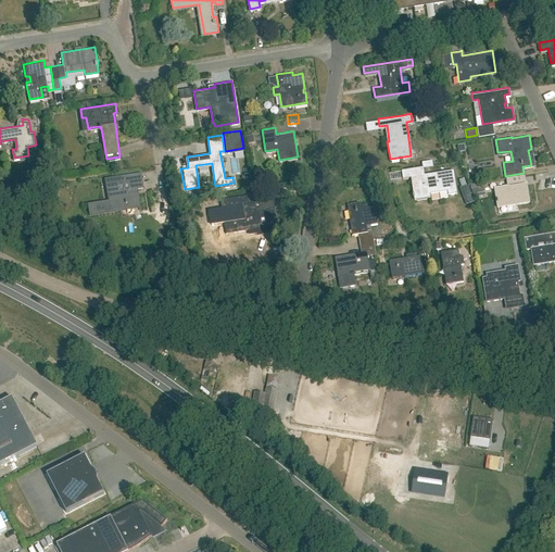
[(424,173),(423,165),(401,168),(402,176),(410,175),(414,198),(430,195),(429,191),(446,189),(448,192),(456,191),(453,168),(444,170),(424,173)]
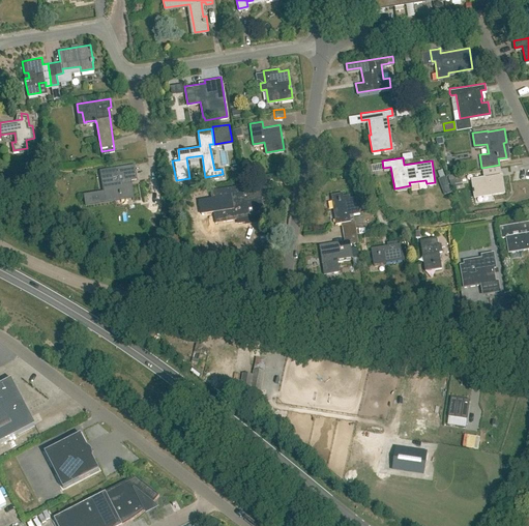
[(127,181),(126,177),(136,176),(134,163),(108,167),(109,174),(100,175),(103,182),(105,181),(106,188),(84,192),(85,203),(116,198),(116,196),(133,193),(130,181),(127,181)]
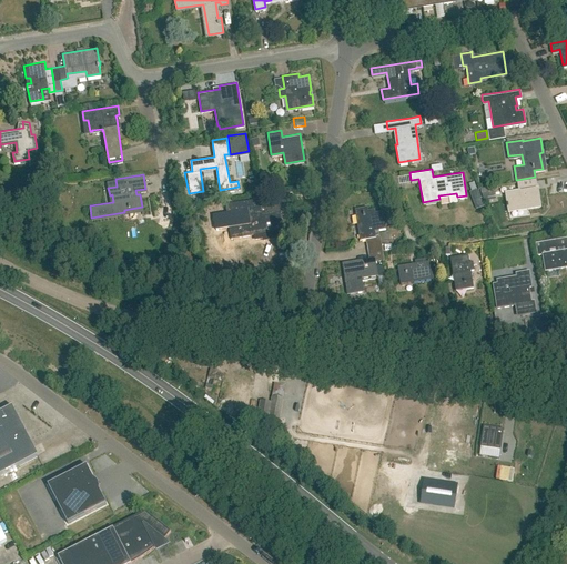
[(535,177),(516,180),(517,189),(505,190),(508,209),(539,204),(536,185),(535,177)]
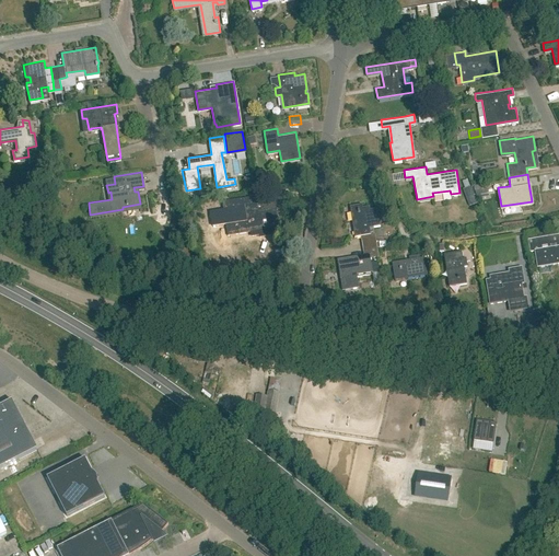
[(463,186),(466,195),(474,192),(470,184),(463,186)]
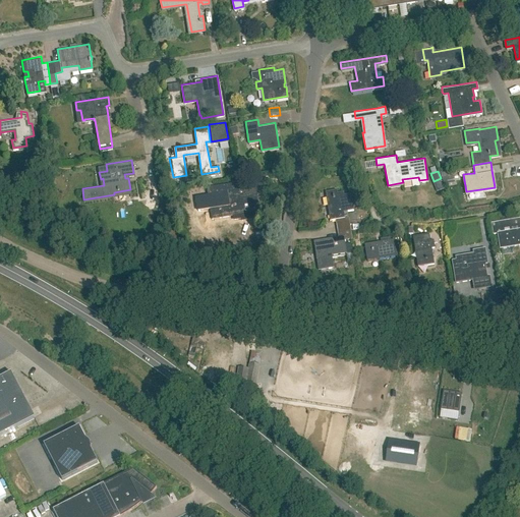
[(207,185),(208,192),(227,189),(228,195),(231,195),(232,203),(211,206),(212,217),(241,212),(241,210),(258,207),(256,195),(253,195),(252,191),(262,190),(269,189),(267,176),(260,177),(234,181),(207,185)]
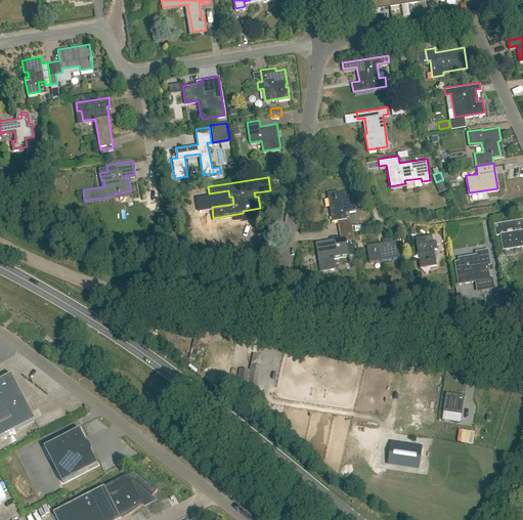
[(338,224),(351,222),(349,210),(355,209),(352,192),(346,193),(345,190),(339,191),(338,188),(327,190),(331,219),(337,218),(338,224)]
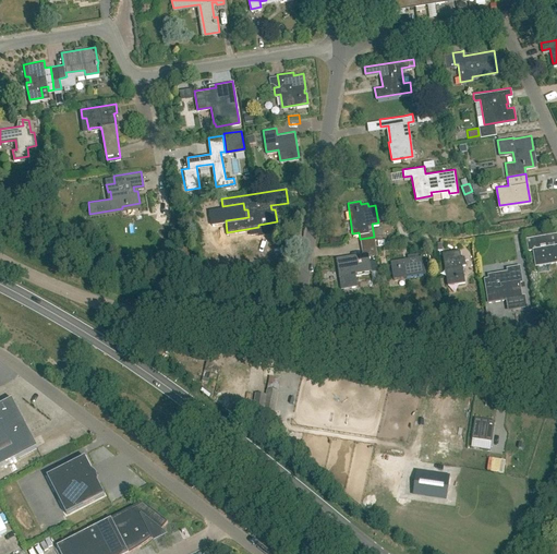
[(556,242),(546,244),(546,241),(556,238),(556,230),(525,236),(528,248),(532,248),(534,264),(556,260),(556,242)]
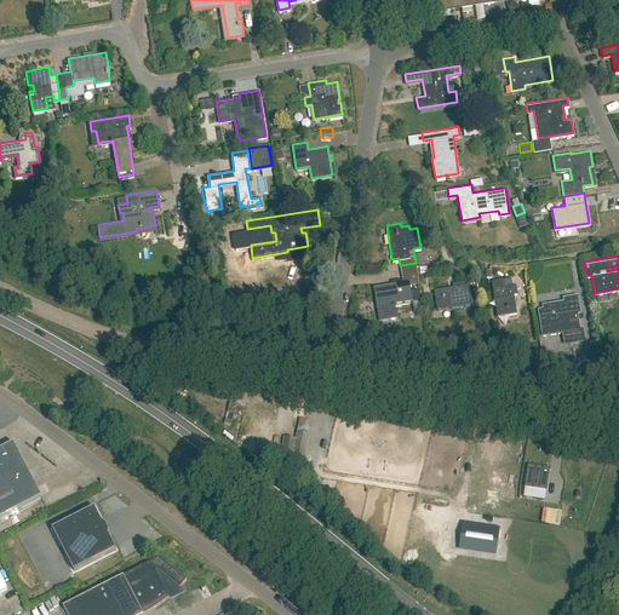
[(401,272),(417,270),(416,263),(400,265),(401,272)]
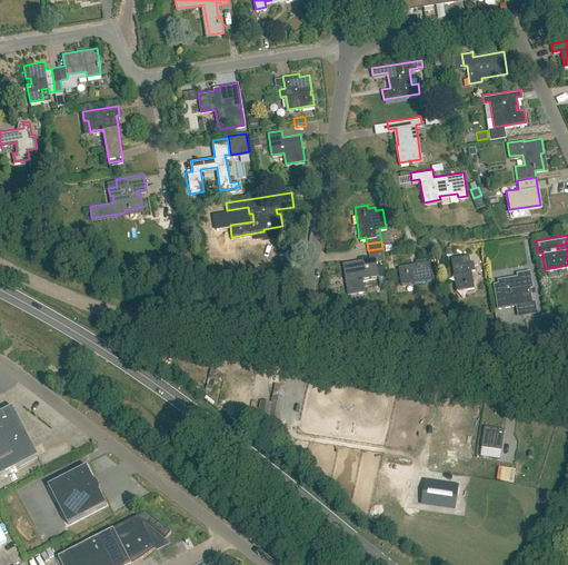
[(382,248),(368,250),(369,257),(359,258),(359,260),(342,263),(347,290),(364,288),(361,277),(378,275),(378,273),(381,273),(380,266),(377,267),(376,260),(384,258),(382,248)]
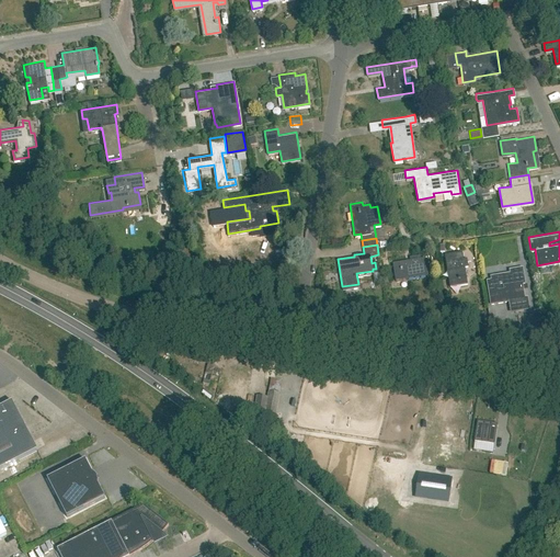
[(463,257),(461,250),(444,252),(449,285),(467,282),(464,264),(467,264),(466,256),(463,257)]
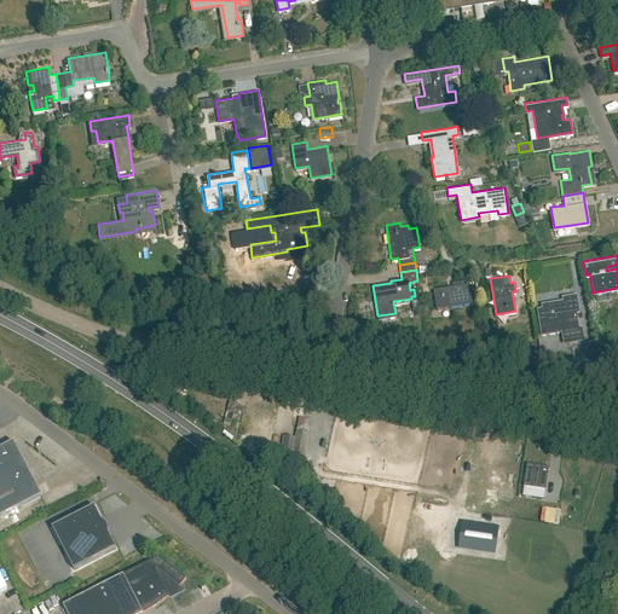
[(463,283),(462,279),(451,281),(452,284),(433,288),(435,307),(472,301),(468,282),(463,283)]
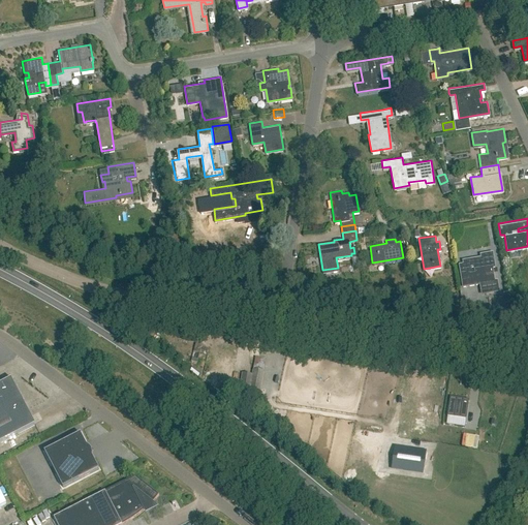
[(463,263),(459,263),(463,285),(494,280),(491,265),(494,265),(491,251),(480,252),(482,259),(473,260),(473,257),(463,258),(463,263)]
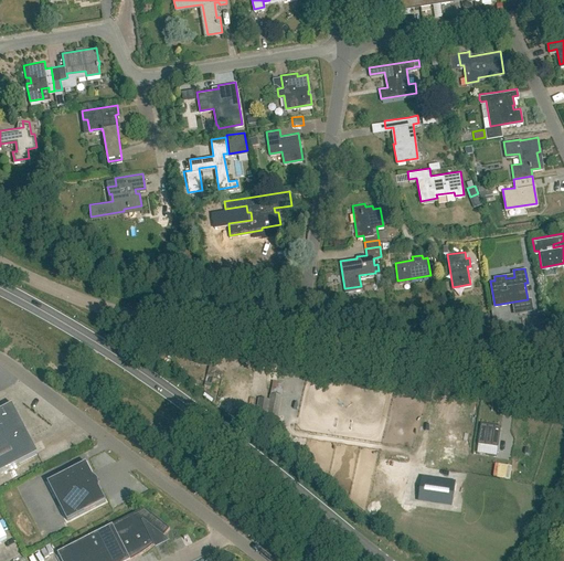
[(280,393),(283,380),(272,378),(269,391),(268,397),(257,394),(254,416),(266,419),(265,419),(276,421),(277,415),(282,393),(280,393)]
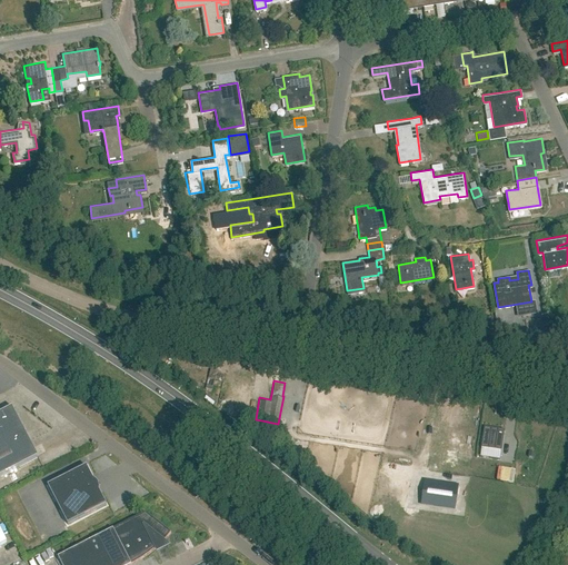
[(0,472),(37,453),(11,404),(0,409),(0,472)]
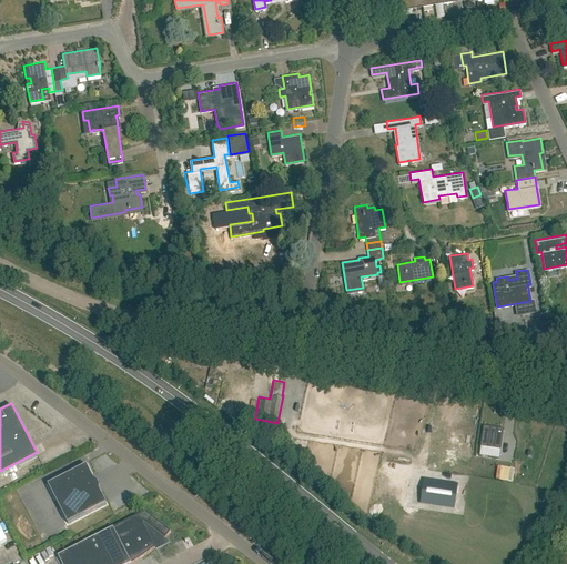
[(483,423),(479,443),(499,446),(503,426),(483,423)]
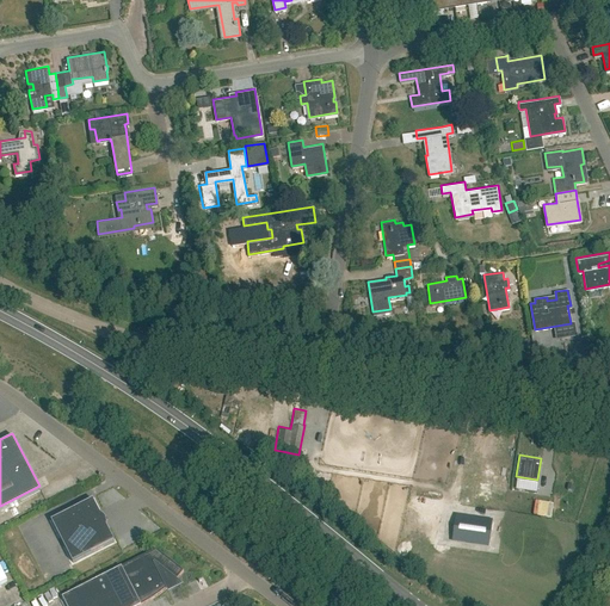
[(72,558),(114,538),(92,496),(50,518),(72,558)]
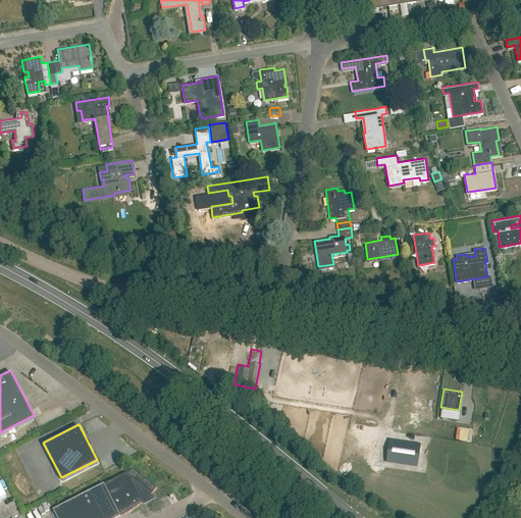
[(417,463),(419,443),(388,438),(385,459),(417,463)]
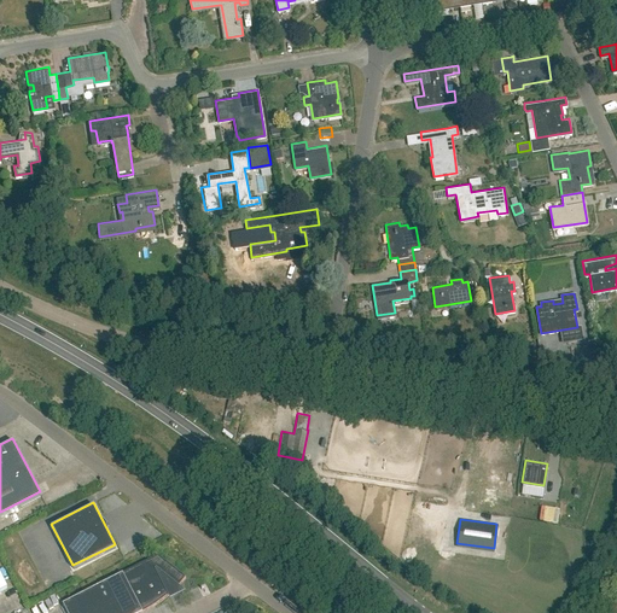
[(68,612),(133,612),(141,608),(147,606),(152,602),(158,599),(163,595),(168,591),(178,583),(185,573),(157,552),(62,601),(68,612)]
